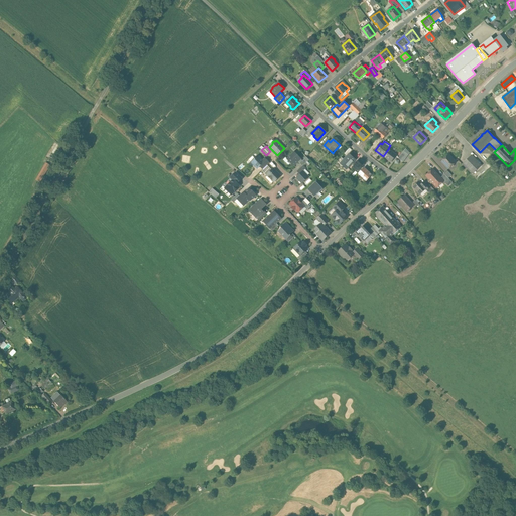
[(396,155),(388,149),(383,156),(391,162),(396,155)]
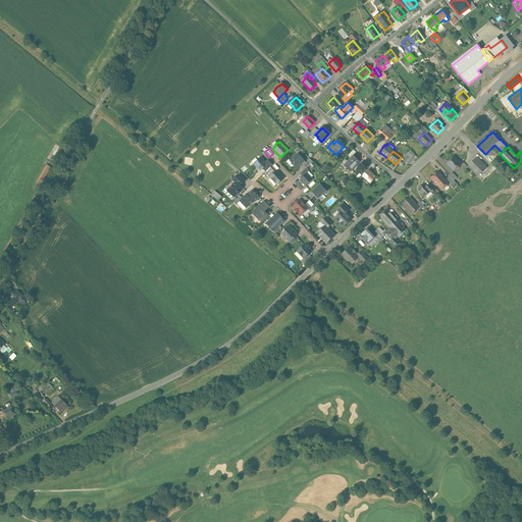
[(408,153),(403,160),(408,164),(413,157),(408,153)]
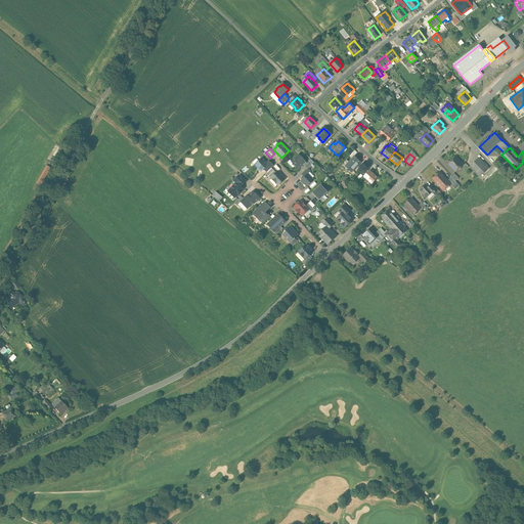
[(307,164),(299,155),(292,162),(293,164),(292,165),(295,168),(296,167),(298,169),(303,164),(305,166),(307,164)]
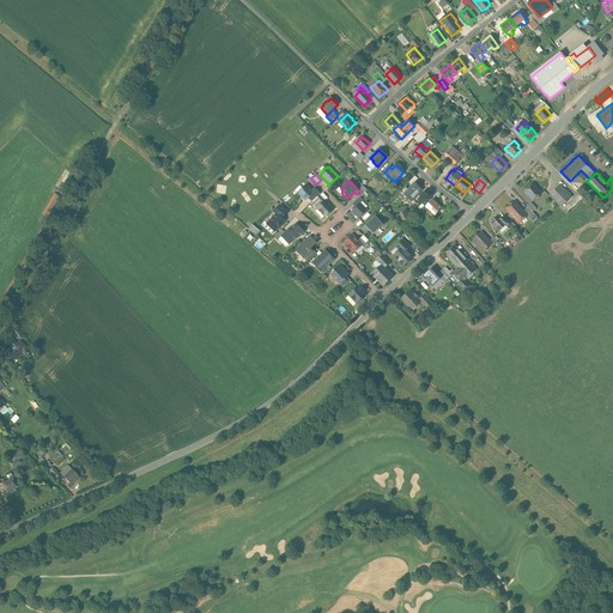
[(408,190),(404,195),(411,201),(422,189),(414,183),(408,190)]
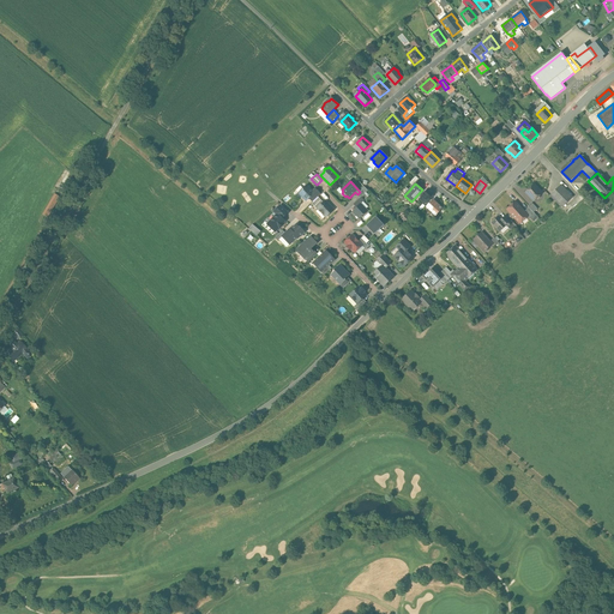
[(542,193),(534,185),(531,187),(530,187),(529,188),(529,190),(525,193),(534,202),(536,199),(539,199),(540,198),(540,196),(542,193)]
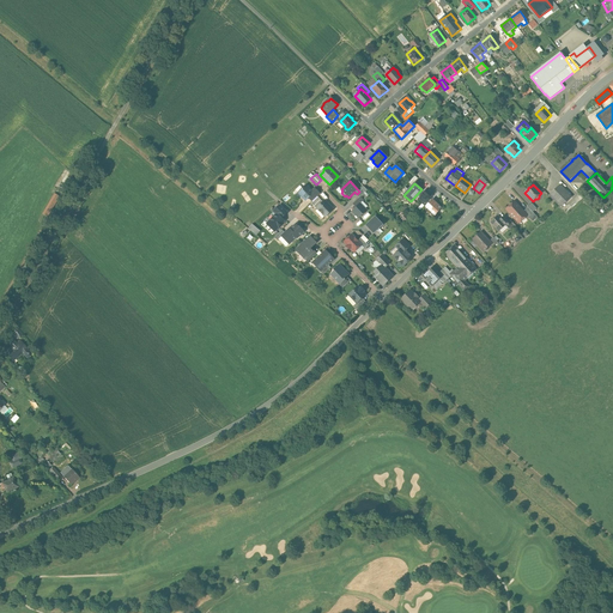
[(571,196),(560,184),(548,195),(560,207),(571,196)]
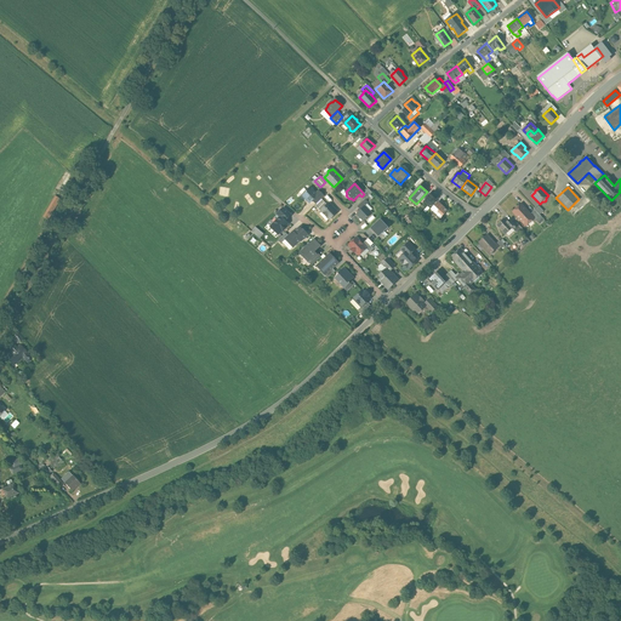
[(315,194),(311,188),(302,195),(307,199),(311,203),(313,200),(320,193),(319,191),(315,194)]
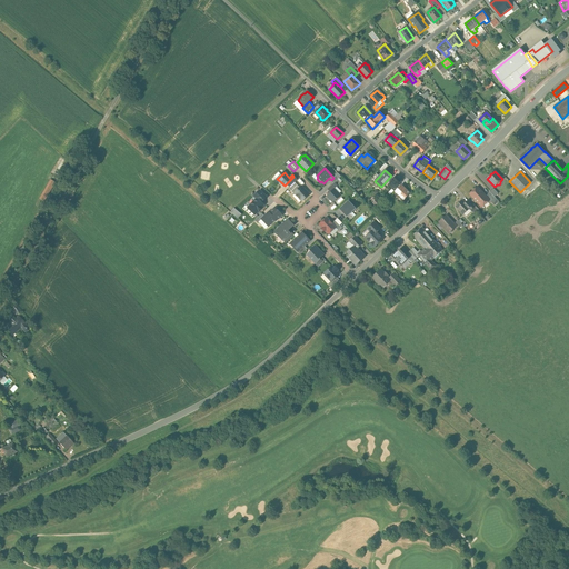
[(333,178),(331,180),(333,183),(335,182),(341,177),(338,173),(333,178)]
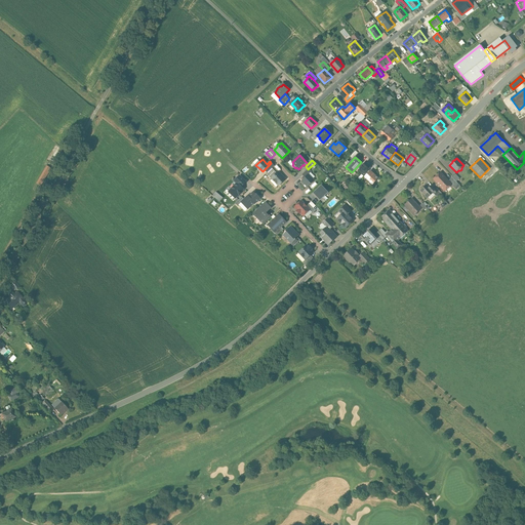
[(271,163),(265,169),(268,172),(274,166),(271,163)]
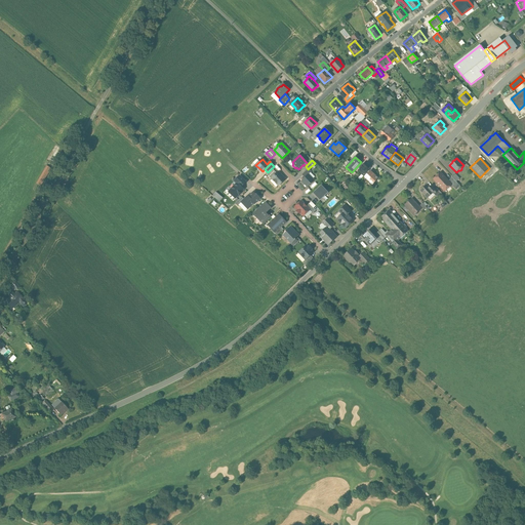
[(42,186),(52,168),(47,165),(37,183),(42,186)]
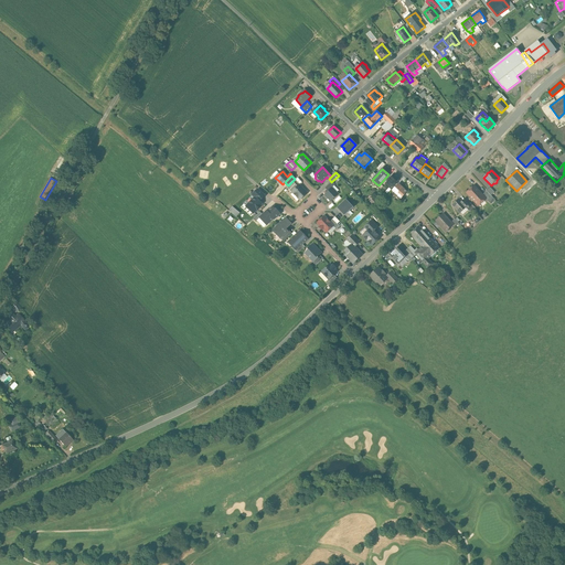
[(331,182),(326,189),(328,191),(332,188),(336,184),(332,181),(331,182)]
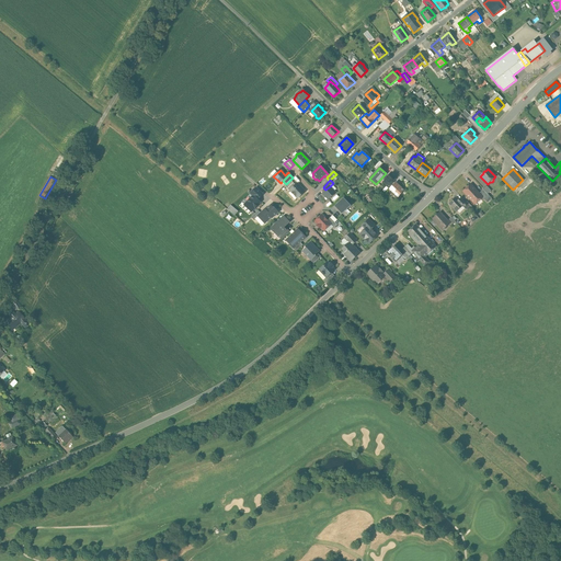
[(292,181),(285,186),(289,191),(290,191),(296,185),(292,181)]
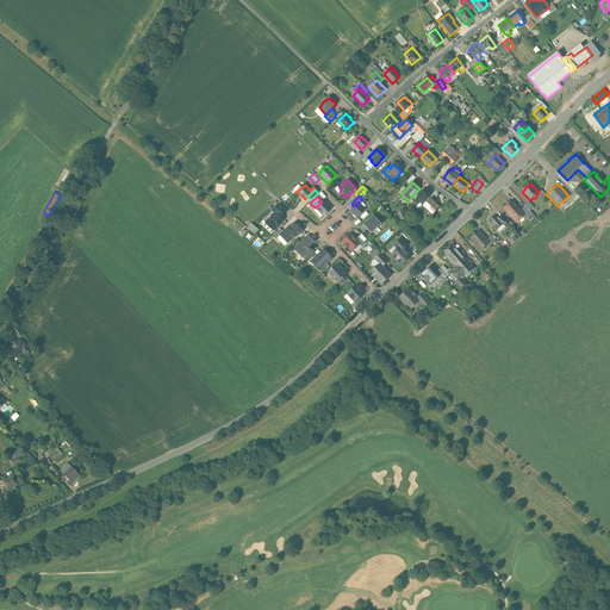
[(440,207),(430,198),(427,203),(428,204),(424,207),(433,215),(440,207)]
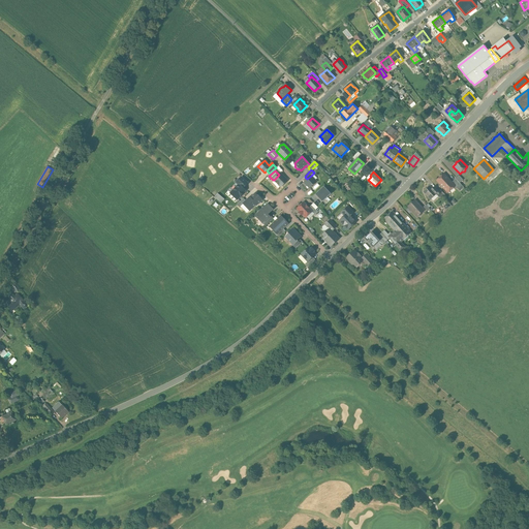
[(287,181),(280,174),(279,175),(274,180),(281,187),(287,181)]
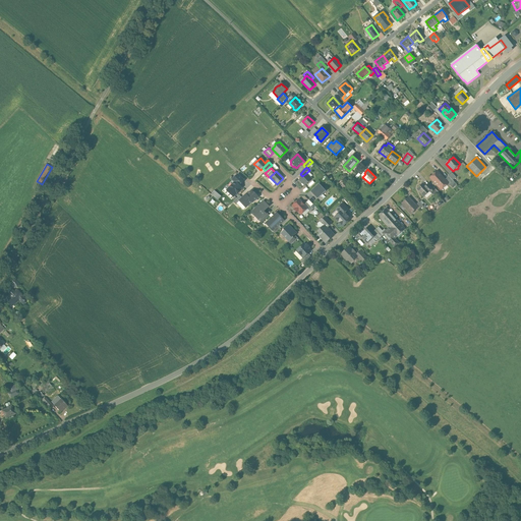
[(445,180),(437,172),(430,178),(442,189),(448,184),(448,183),(445,180)]
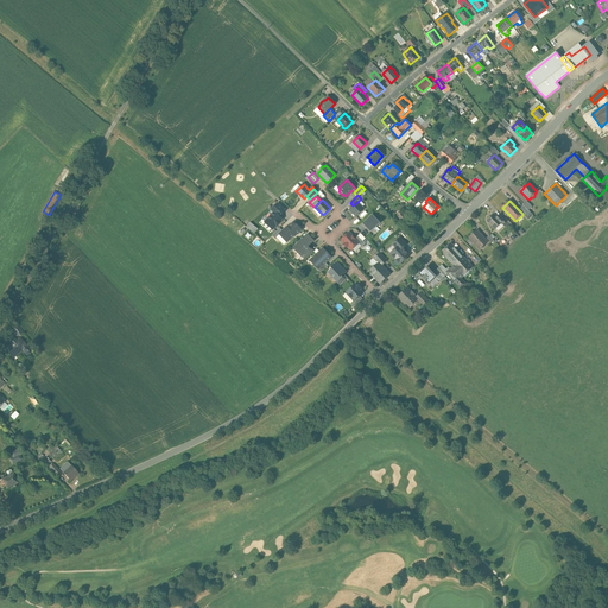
[(532,207),(526,201),(523,204),(524,206),(529,210),(532,207)]
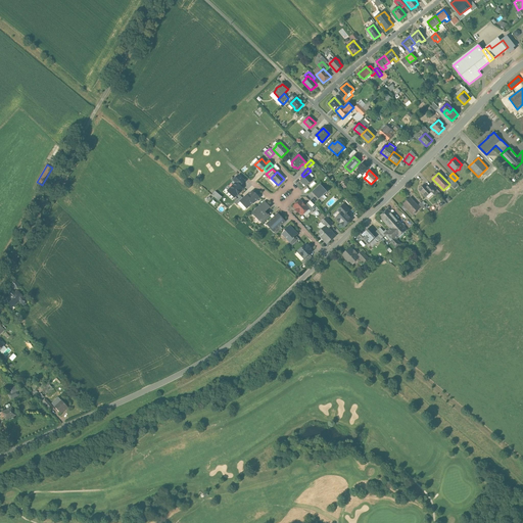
[(303,177),(300,180),(306,186),(313,180),(307,174),(303,177)]
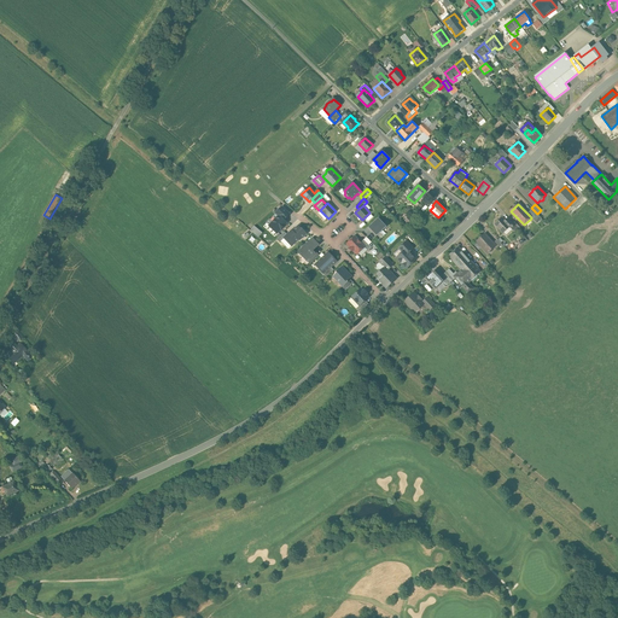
[(281,207),(277,214),(279,216),(269,226),(278,233),(281,229),(285,226),(284,226),(287,223),(285,220),(290,215),(281,207)]
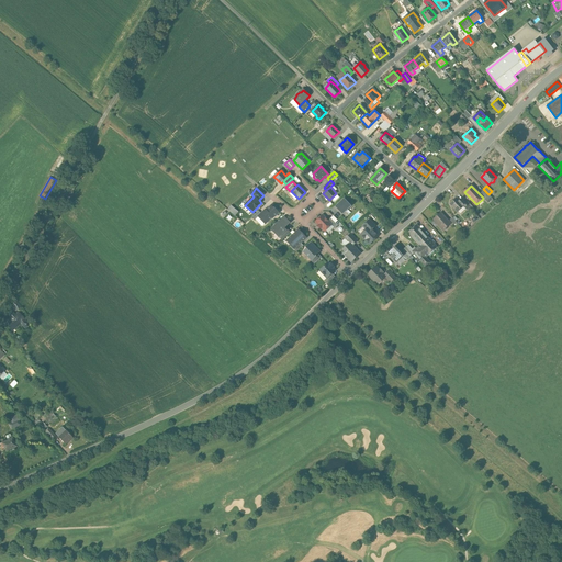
[(489,194),(484,190),(480,194),(483,198),(483,199),(484,200),(487,198),(490,195),(489,194)]
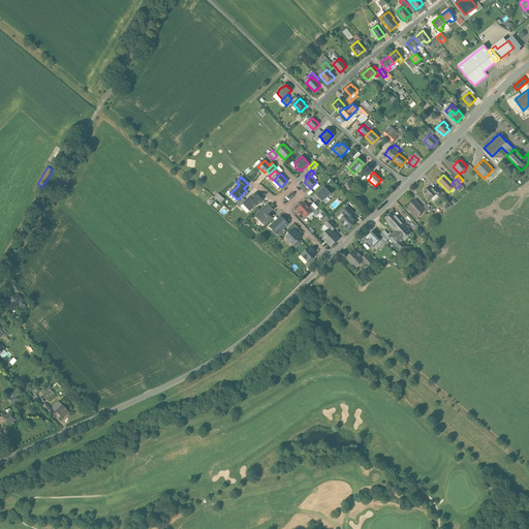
[(441,192),(436,186),(433,190),(436,194),(437,195),(441,192)]
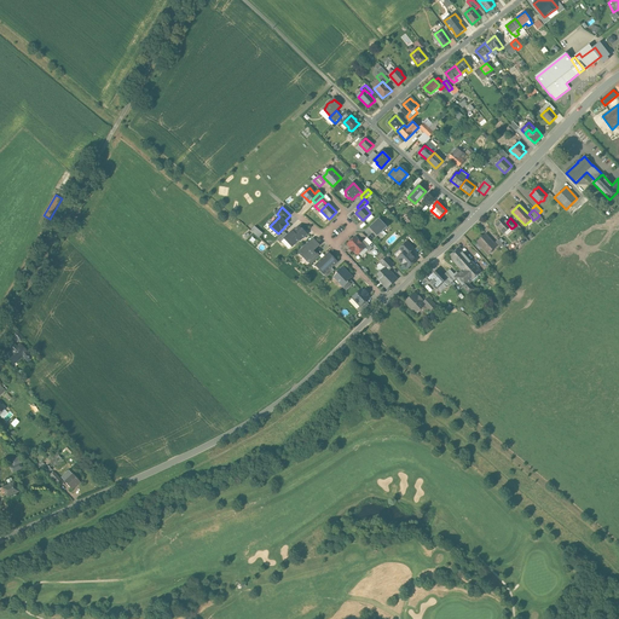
[(380,219),(370,229),(377,236),(380,233),(383,230),(387,227),(380,219)]
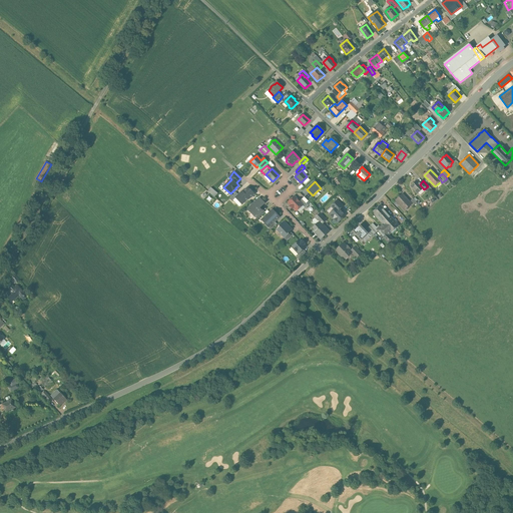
[(417,181),(411,186),(418,193),(423,188),(420,184),(417,181)]
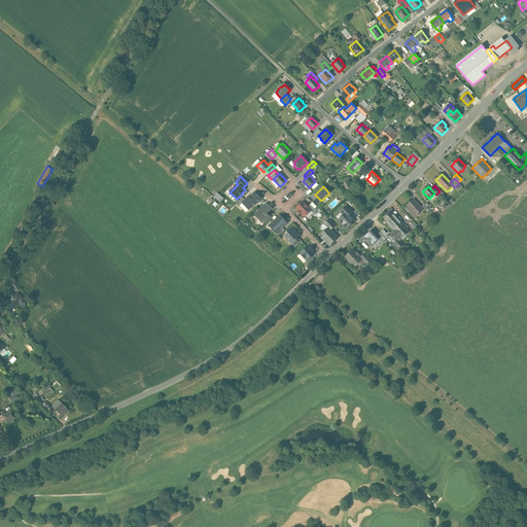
[(215,192),(212,197),(219,203),(223,199),(215,192)]
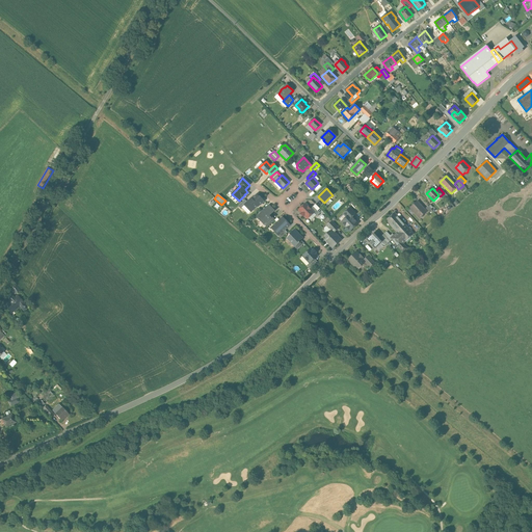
[(257,194),(251,200),(251,198),(247,203),(244,205),(245,205),(251,212),(258,206),(259,207),(264,202),(260,197),(257,194)]
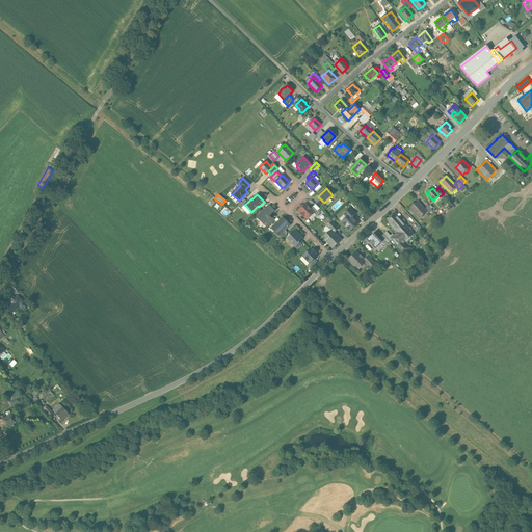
[(245,200),(238,206),(241,209),(245,205),(244,205),(247,203),(245,200)]
